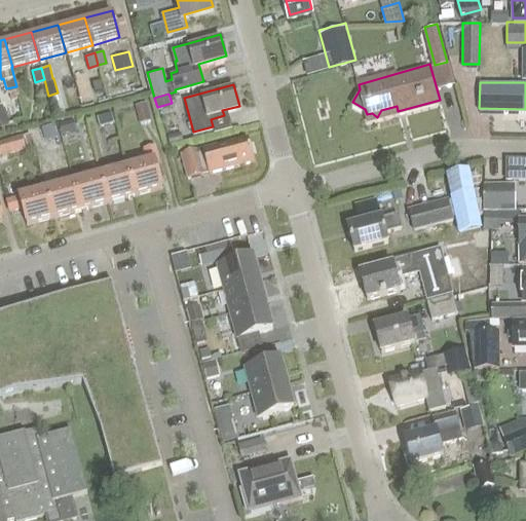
[(150,118),(146,100),(135,102),(139,121),(150,118)]
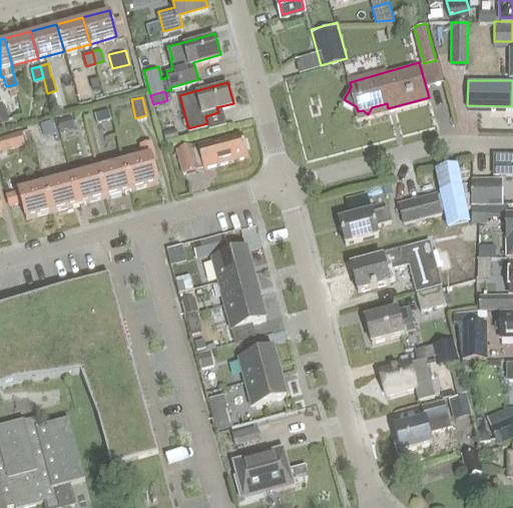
[(0,119),(9,117),(4,102),(0,102),(0,119)]
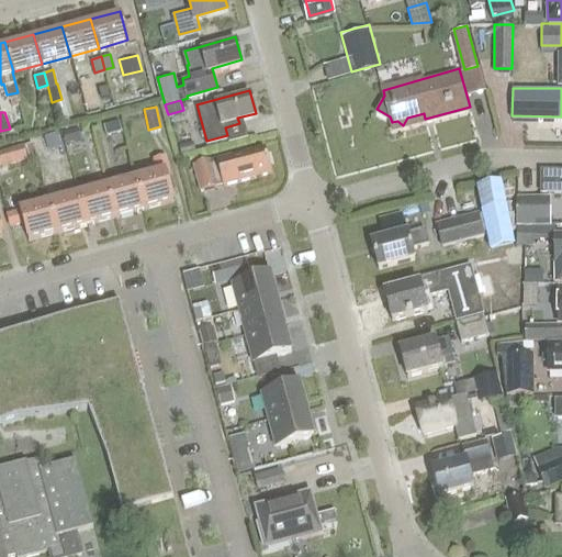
[(121,129),(119,117),(103,121),(107,132),(121,129)]
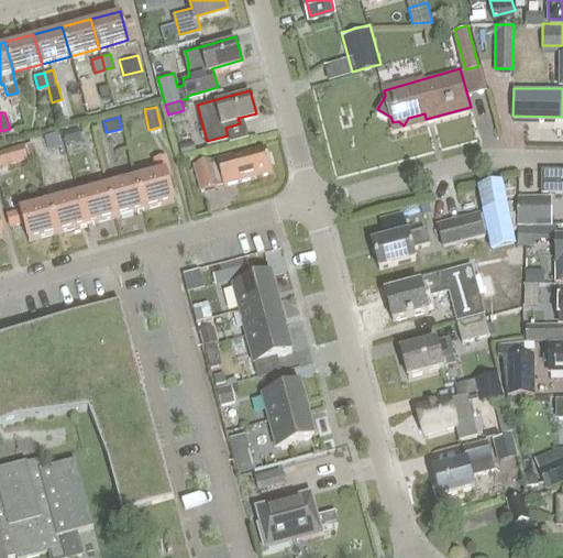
[(78,126),(64,130),(67,142),(81,138),(78,126)]
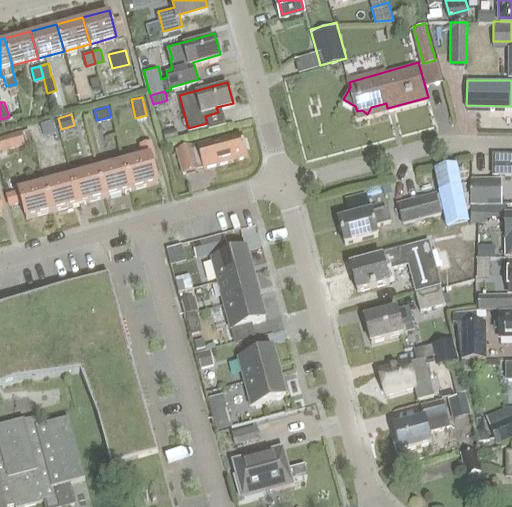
[(55,130),(51,117),(39,120),(43,133),(55,130)]
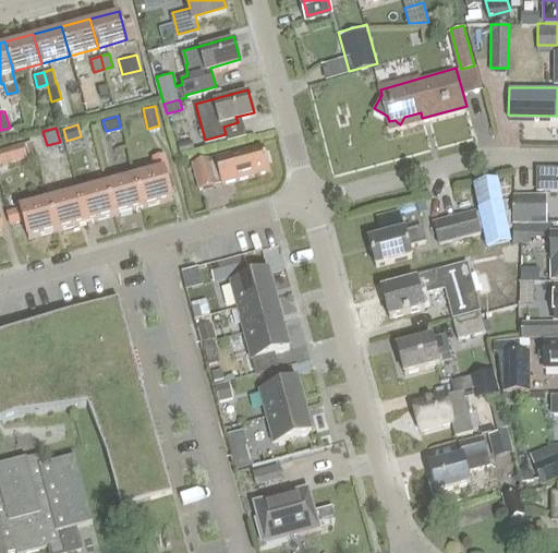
[(194,146),(192,137),(177,142),(179,151),(194,146)]
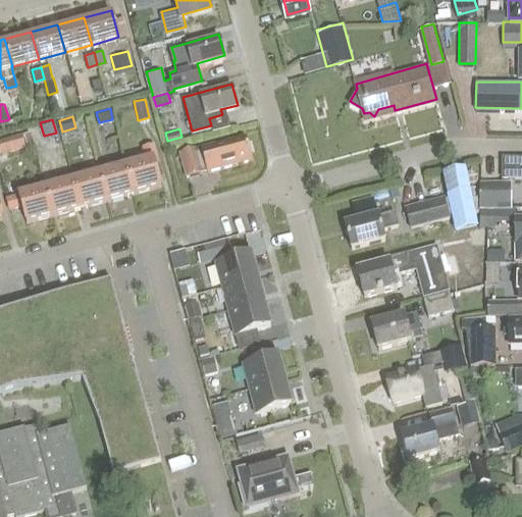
[(0,137),(0,153),(25,146),(20,132),(0,137)]
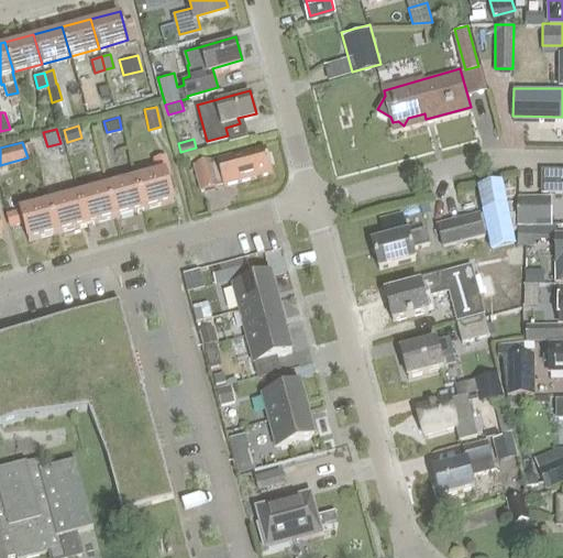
[(224,182),(272,170),(265,144),(195,163),(200,188),(217,184),(216,179),(223,178),(224,182)]
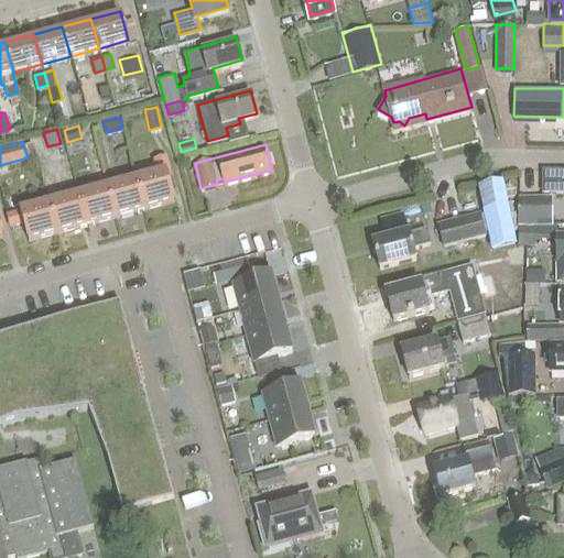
[(137,176),(145,206),(174,198),(167,172),(172,171),(166,154),(155,157),(159,171),(137,176)]
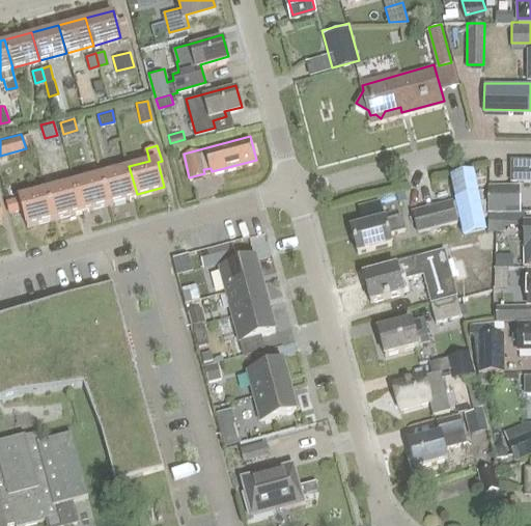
[(530,158),(511,158),(511,178),(530,178),(530,158)]
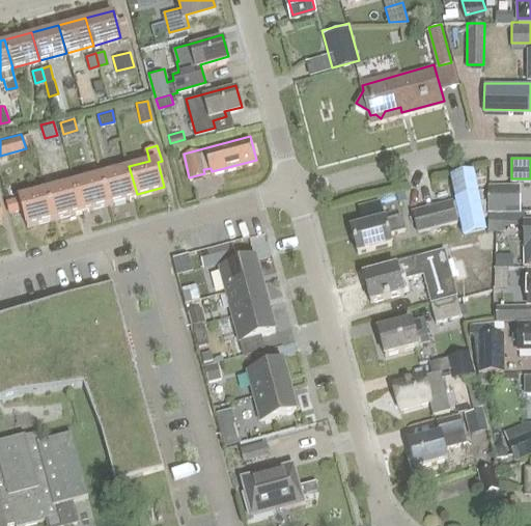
[(137,194),(129,166),(102,174),(109,201),(137,194)]
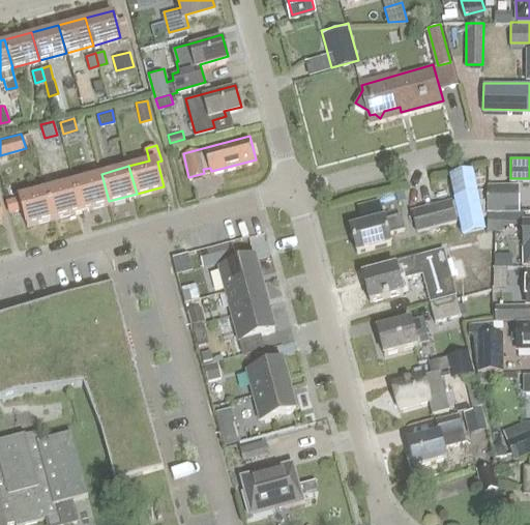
[(464,167),(464,229),(484,229),(484,167),(464,167)]
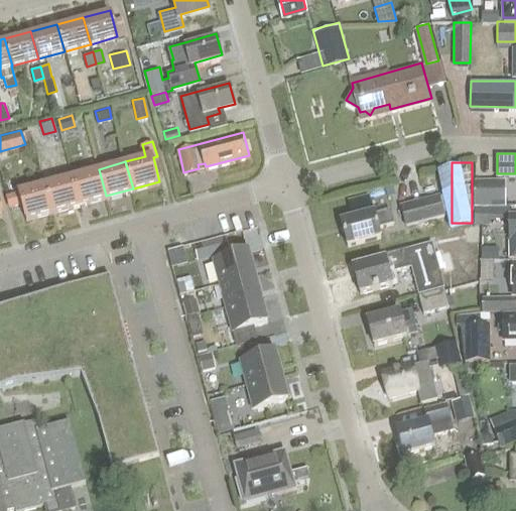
[(106,196),(99,169),(73,176),(80,204),(106,196)]
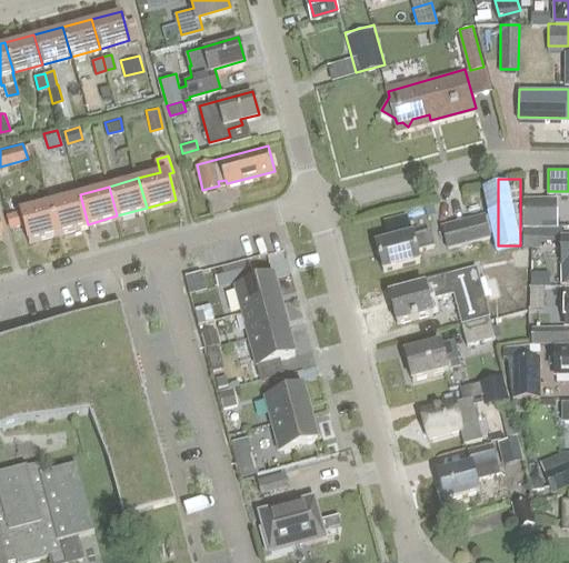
[(88,224),(80,194),(51,202),(59,232),(88,224)]
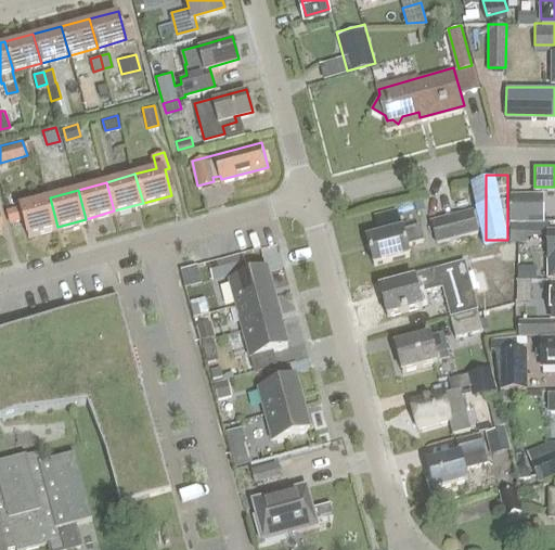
[(510,191),(511,218),(543,218),(543,191),(510,191)]
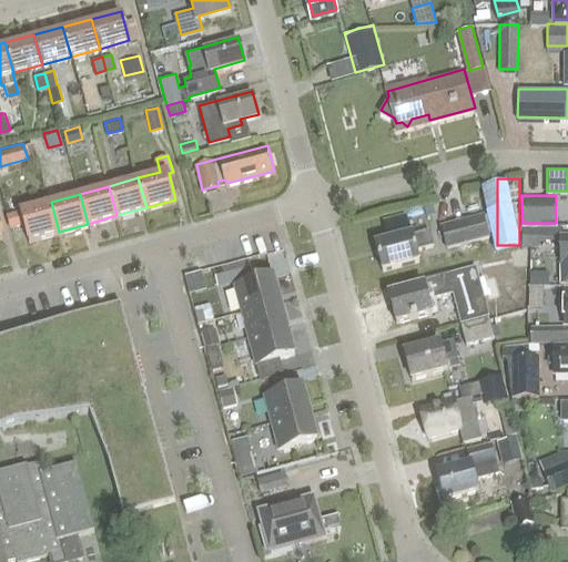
[(30,239),(59,232),(51,202),(8,214),(11,225),(24,222),(30,239)]
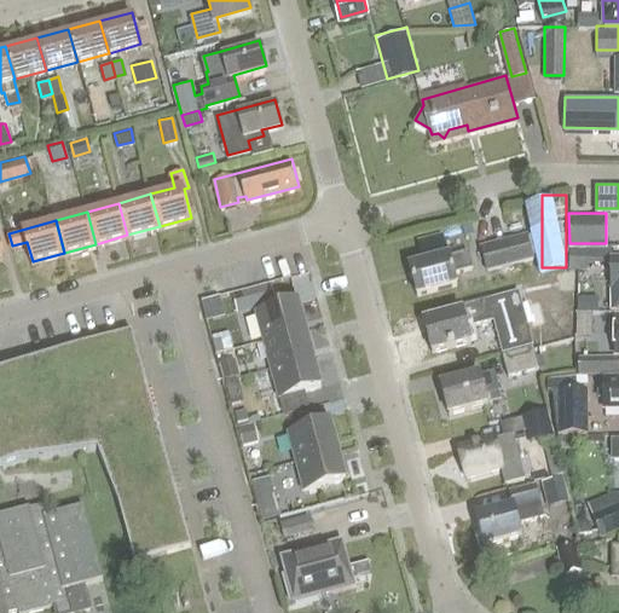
[(481,244),(489,267),(532,255),(526,232),(481,244)]
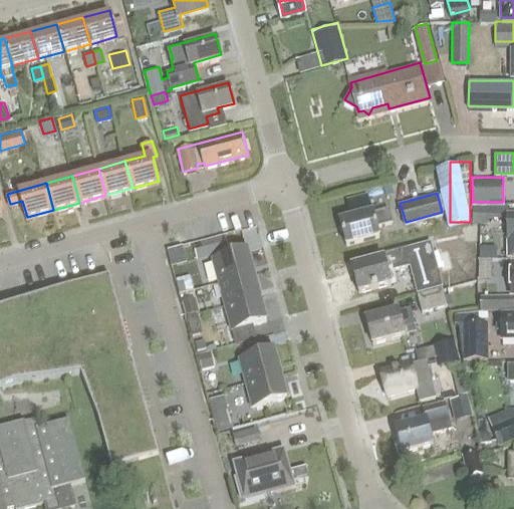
[(339,219),(345,243),(378,234),(376,225),(392,221),(389,207),(372,211),(372,210),(371,210),(366,194),(346,199),(351,216),(339,219)]
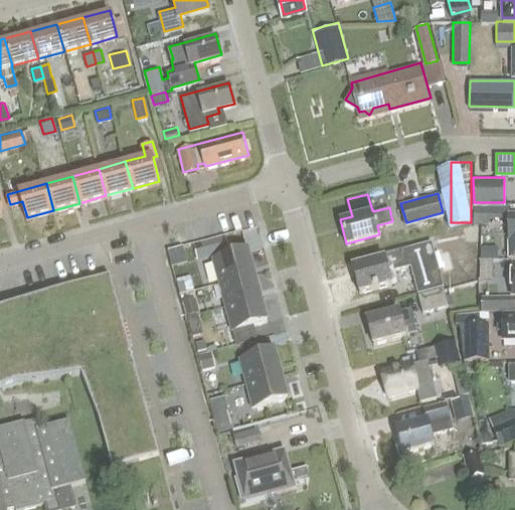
[(474,222),(488,222),(488,217),(509,217),(509,210),(509,204),(474,204),(474,222)]
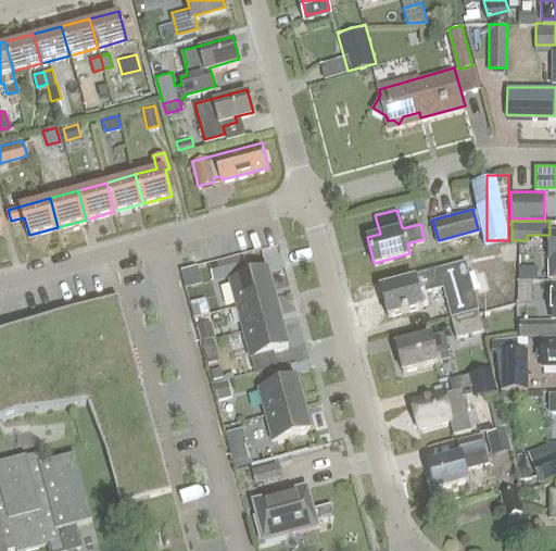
[(242,252),(207,262),(212,277),(247,268),(242,252)]
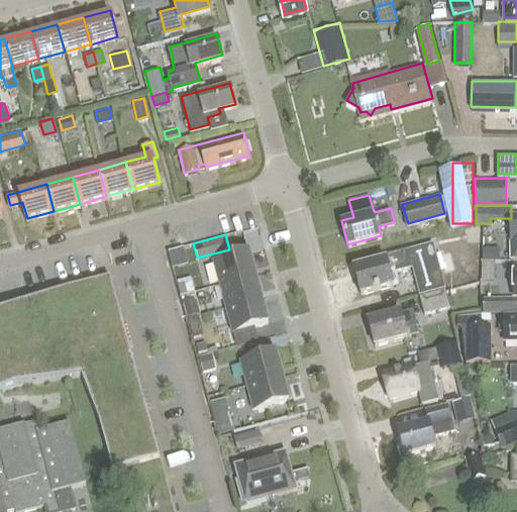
[(385,256),(386,258),(354,267),(362,292),(393,284),(390,271),(422,262),(425,273),(416,275),(421,292),(445,286),(433,242),(385,256)]
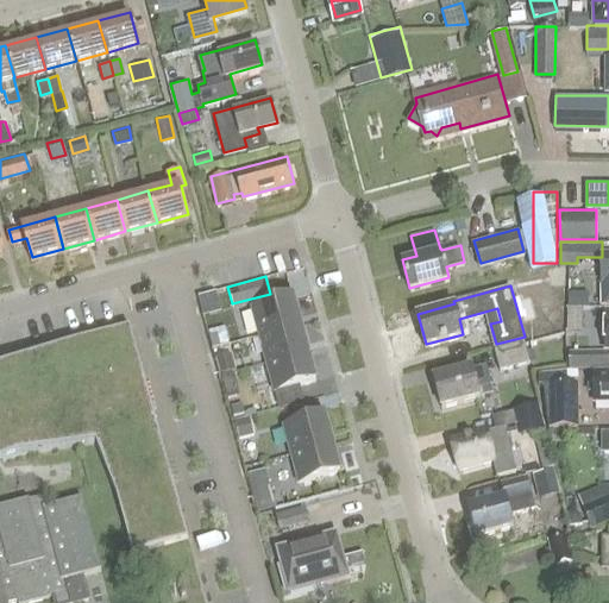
[(251,305),(259,332),(300,321),(293,294),(251,305)]
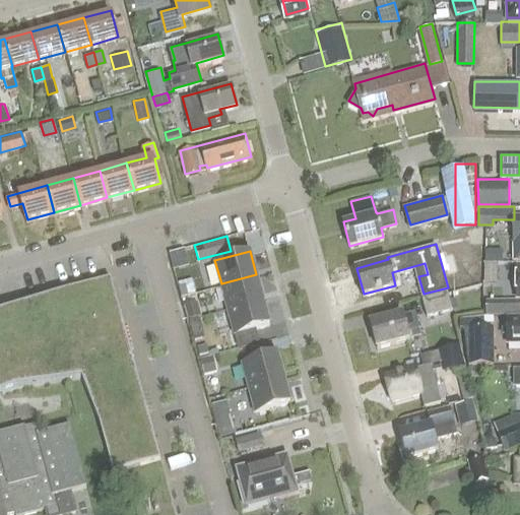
[(256,274),(221,283),(228,308),(262,299),(256,274)]
